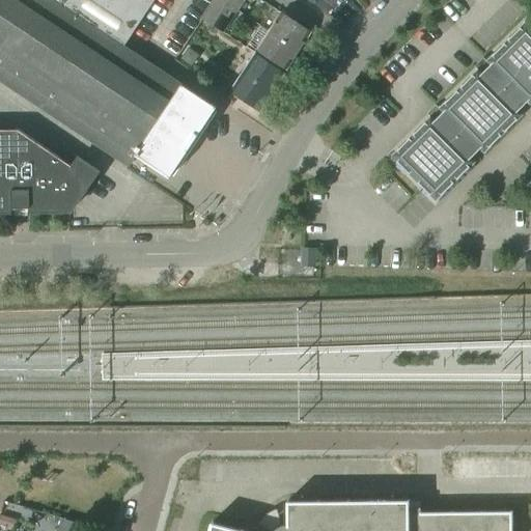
[(157,0),(0,0),(0,81),(130,167),(137,156),(171,178),(218,109),(126,48),(157,0)]
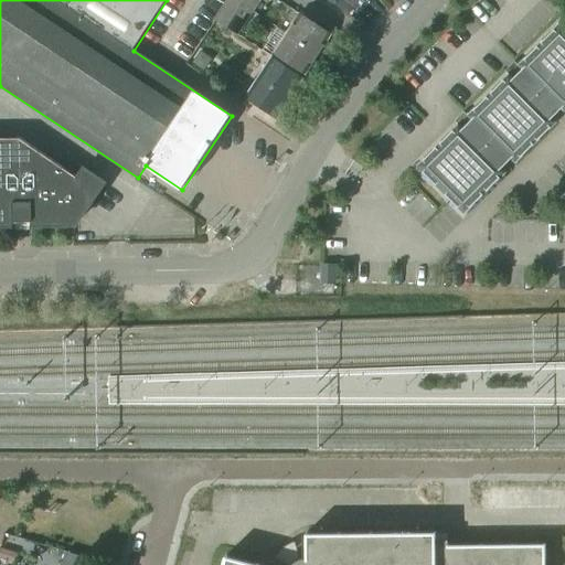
[(236,35),(252,13),(231,0),(215,22),(236,35)]
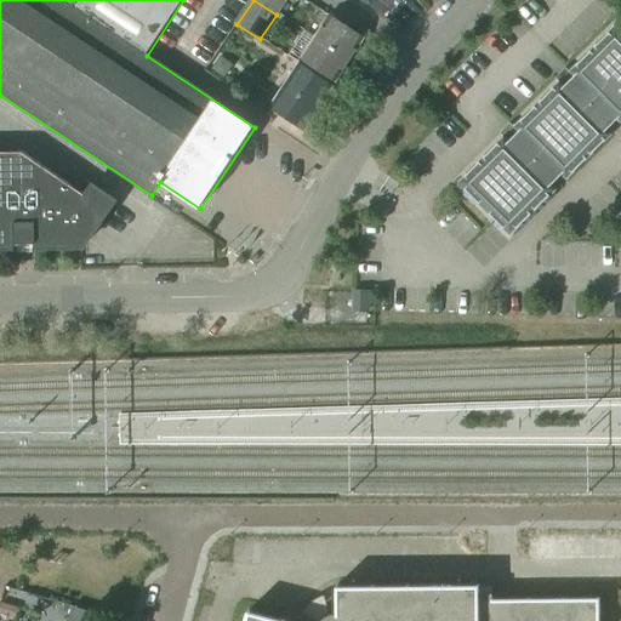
[(254,0),(277,15),(286,0),(254,0)]
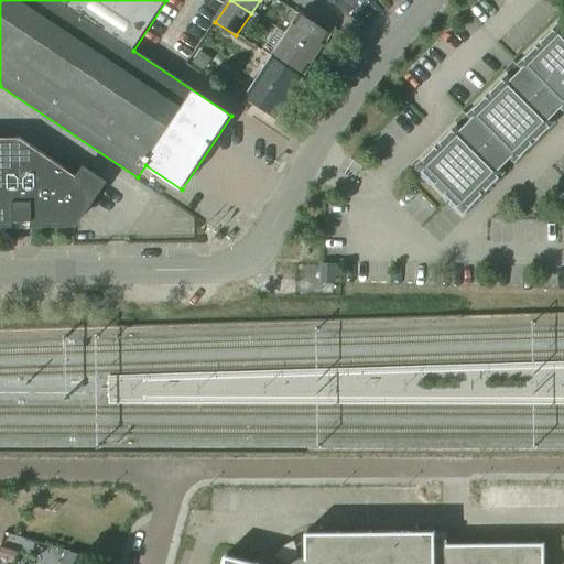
[(366,0),(344,0),(356,11),(366,0)]
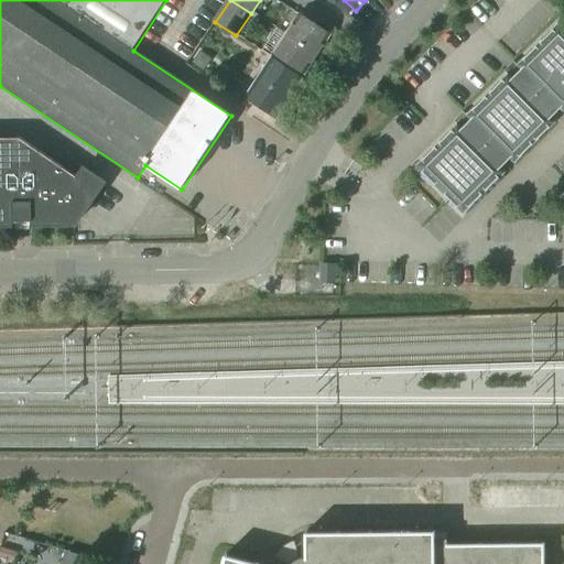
[(286,35),(318,56),(332,35),(300,15),(286,35)]
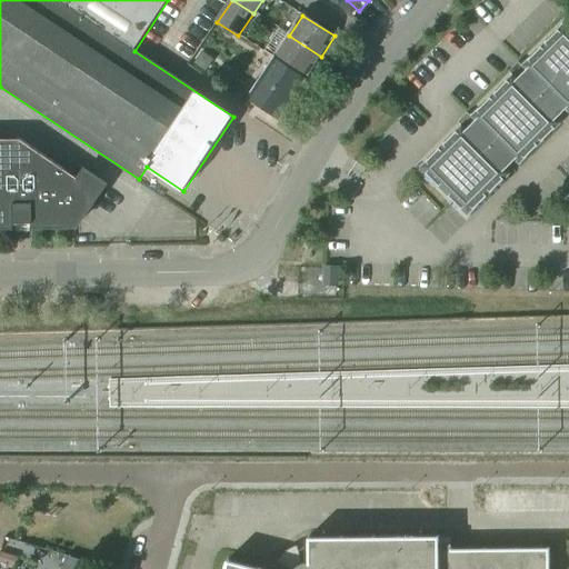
[(568,28),(565,23),(521,67),(527,71),(518,80),(512,75),(470,117),(476,122),(467,131),(462,126),(419,169),(468,218),(511,175),(506,170),(515,161),(519,167),(562,123),(557,119),(566,110),(568,113),(568,28)]
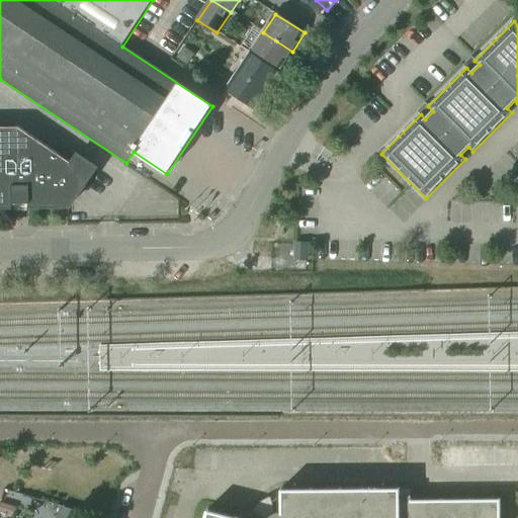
[(280,70),(292,52),(263,32),(252,51),(280,70)]
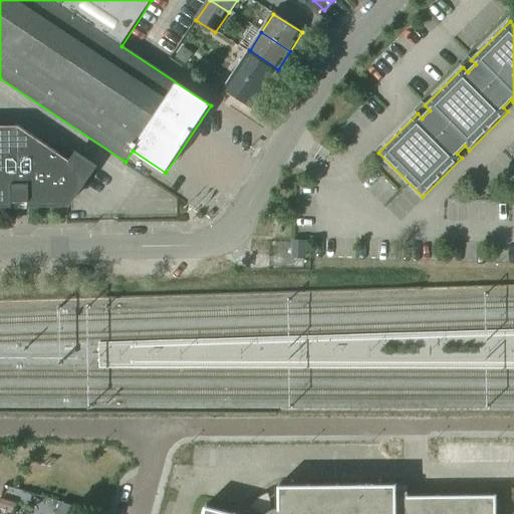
[(252,108),(276,72),(247,54),(224,90),(252,108)]
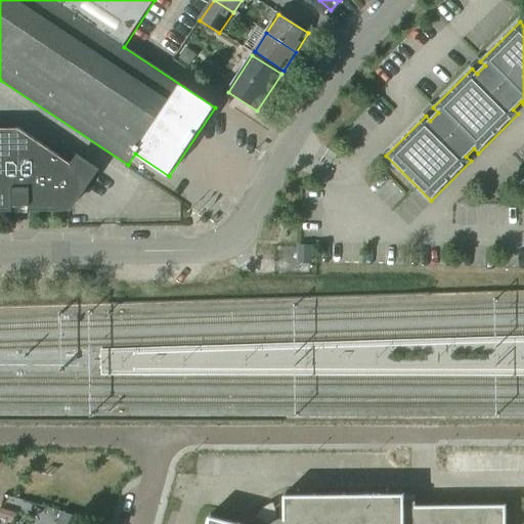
[(220,86),(225,78),(211,69),(206,78),(220,86)]
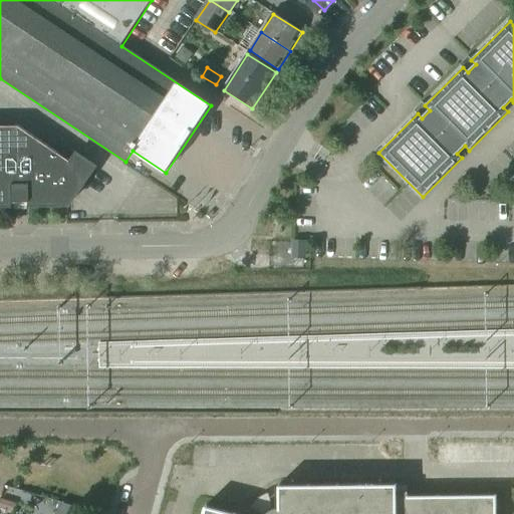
[(0,205),(12,205),(12,202),(29,201),(29,205),(68,204),(94,166),(76,154),(71,162),(18,125),(0,125),(0,205)]
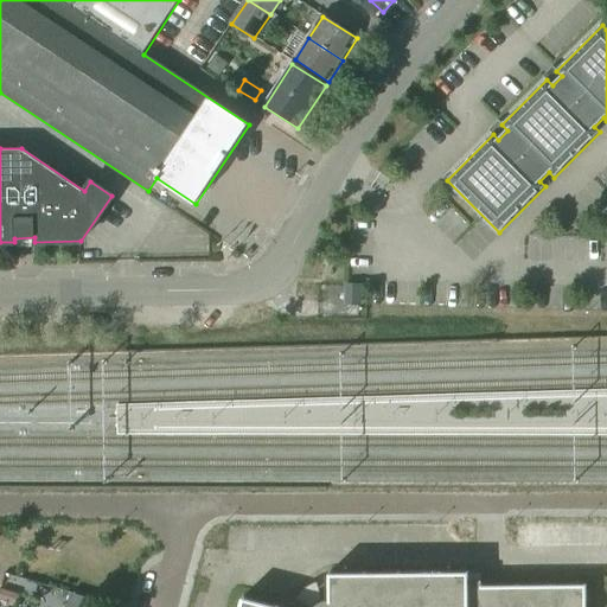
[(343,287),(343,300),(358,300),(358,285),(343,285),(343,287)]
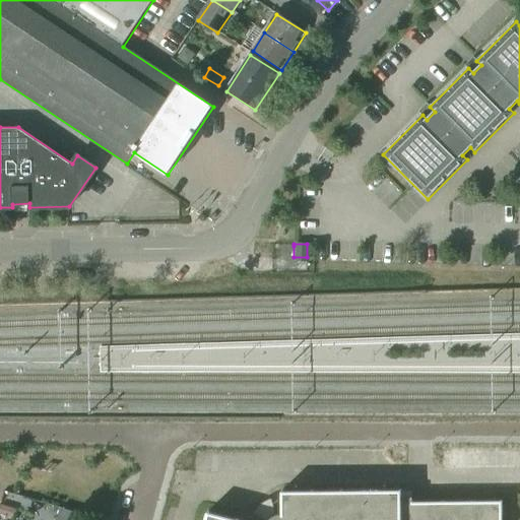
[(502,519),(503,502),(413,503),(412,495),(401,495),(401,491),(387,491),(345,492),(281,492),(280,514),(274,516),(271,506),(260,515),(266,519),(239,519),(210,513),(208,512),(206,519),(502,519)]
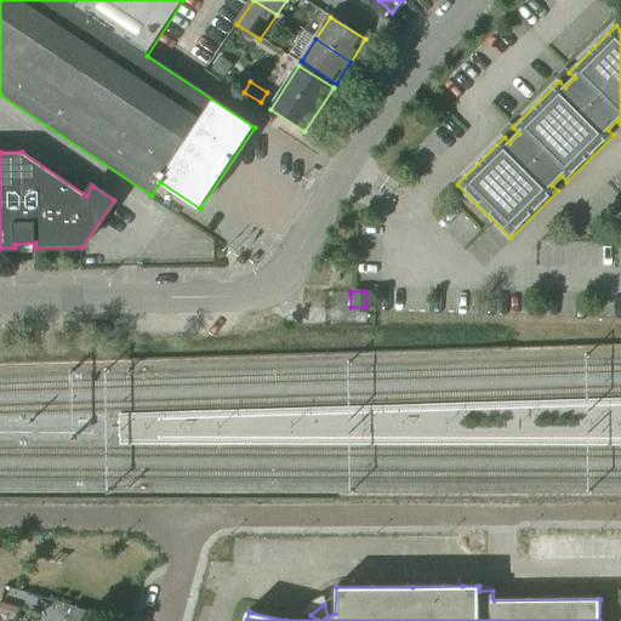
[(17,607),(0,602),(0,613),(13,617),(17,607)]
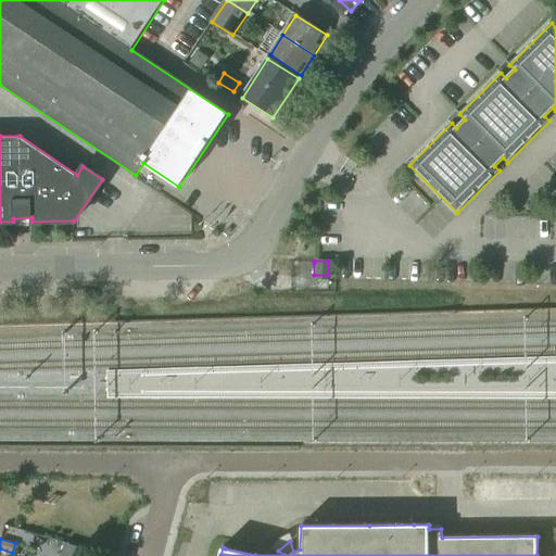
[(78,555),(80,547),(64,542),(60,555),(78,555)]
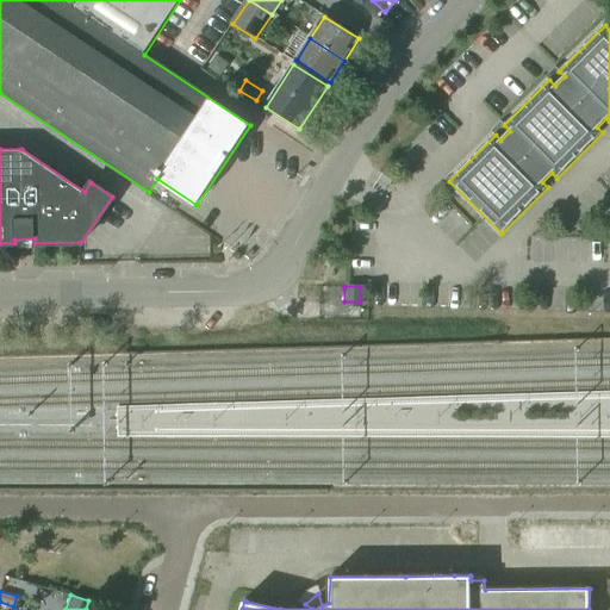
All buildings are outlined.
